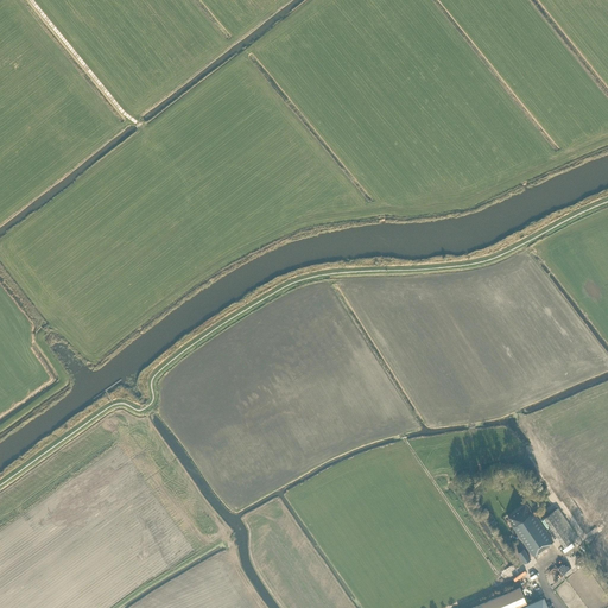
[(533,556),(552,542),(533,514),(530,510),(530,508),(526,504),(508,517),(512,521),(510,523),(512,526),(512,525),(533,556)]
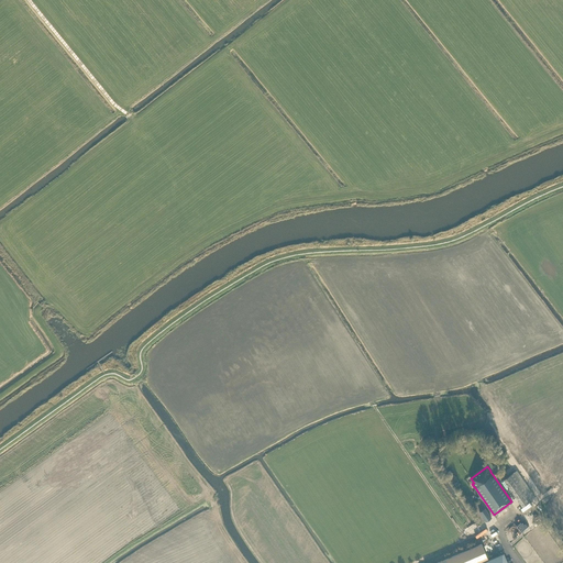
[(522,507),(529,501),(536,497),(517,471),(504,479),(522,507)]
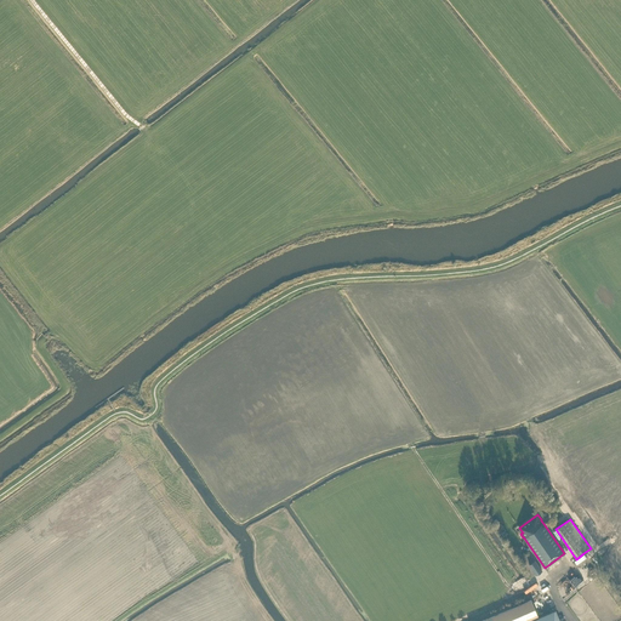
[(536,575),(542,571),(535,560),(529,565),(536,575)]
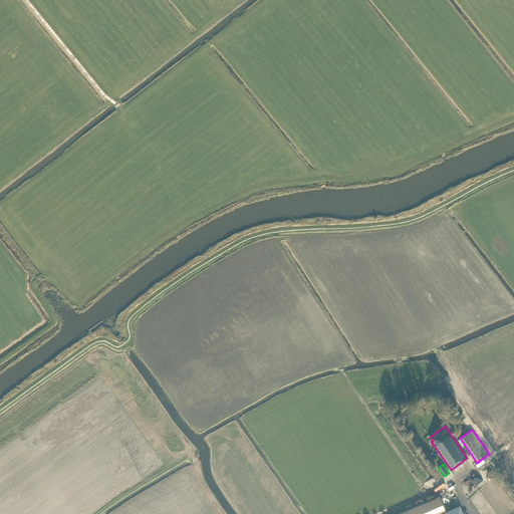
[(450,489),(454,486),(449,479),(445,482),(450,489)]
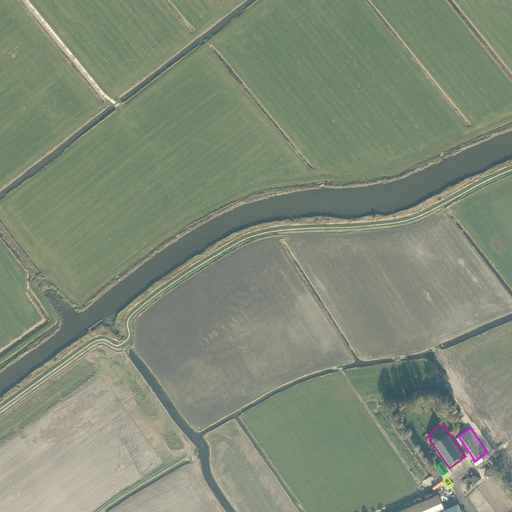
[(434,511),(444,508),(438,494),(396,511),(434,511)]
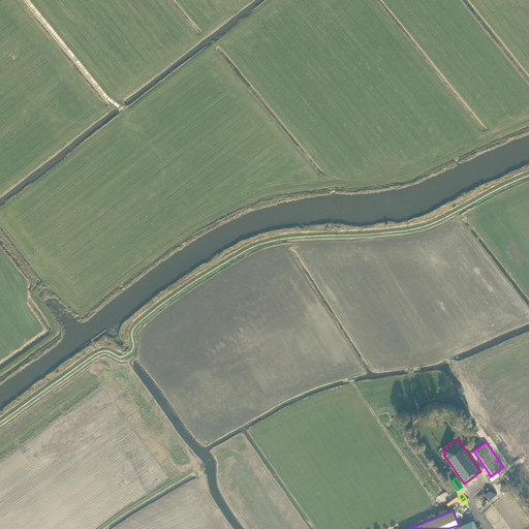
[(464,524),(450,528),(476,528),(473,520),(464,524)]
